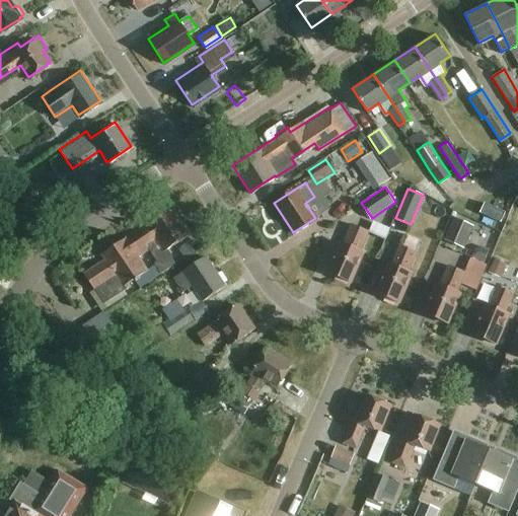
[(500,220),(505,210),(484,201),(479,211),(500,220)]
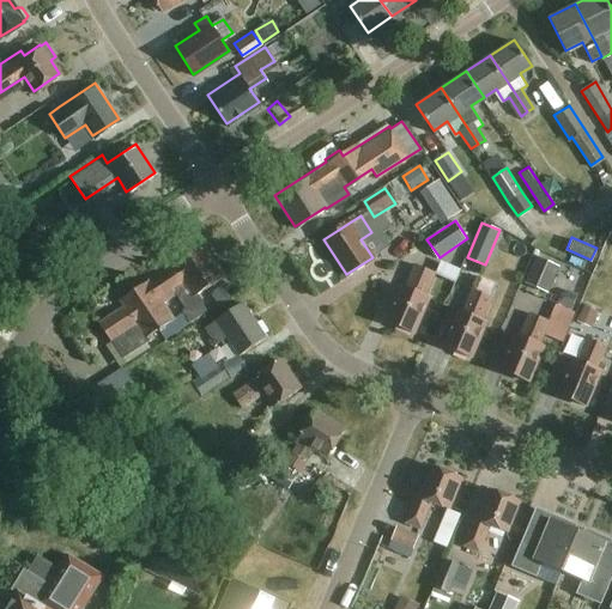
[(170,287),(173,292),(174,291),(185,308),(181,310),(189,321),(207,309),(195,292),(223,274),(203,243),(165,267),(165,268),(167,267),(177,282),(170,287)]
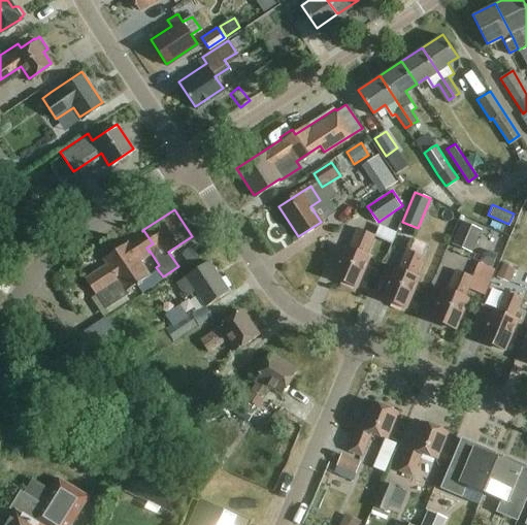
[(472,253),(483,230),(462,221),(452,243),(472,253)]
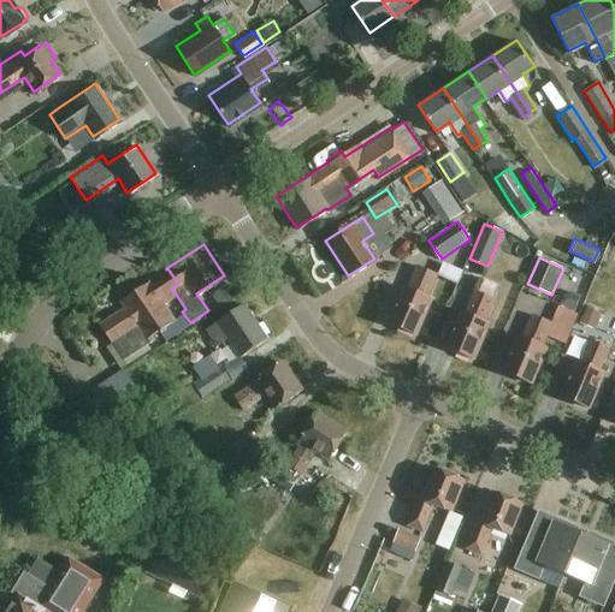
[(426,295),(437,272),(418,263),(407,287),(403,285),(389,321),(415,332),(430,297),(426,295)]
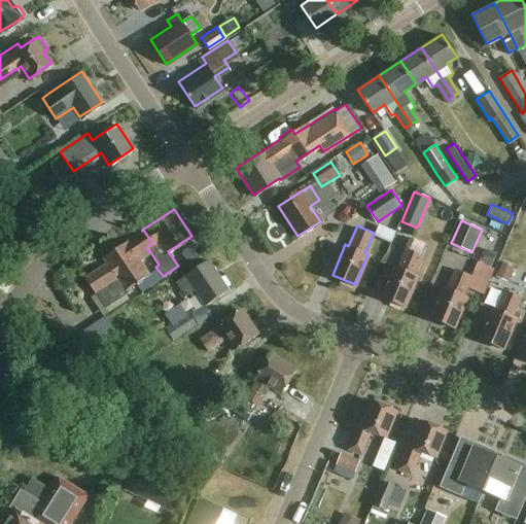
[(104,262),(83,276),(103,306),(110,301),(125,291),(123,288),(136,280),(142,289),(155,280),(140,257),(148,251),(146,247),(152,243),(143,230),(142,231),(142,230),(126,241),(125,240),(101,255),(104,262)]
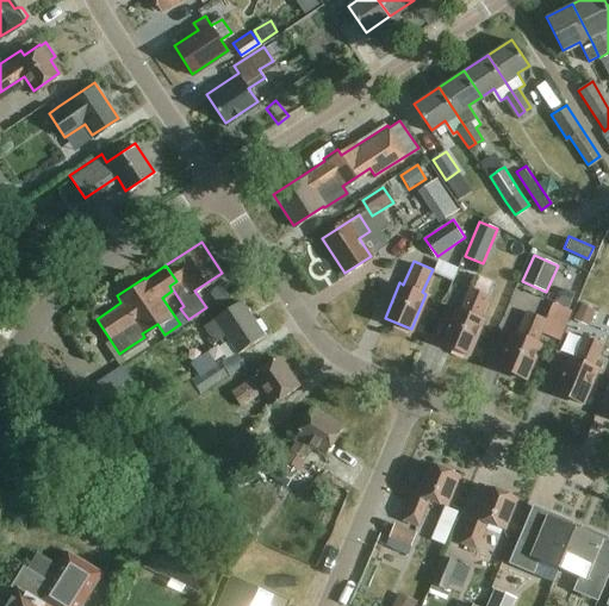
[(430,282),(452,292),(458,279),(436,269),(430,282)]
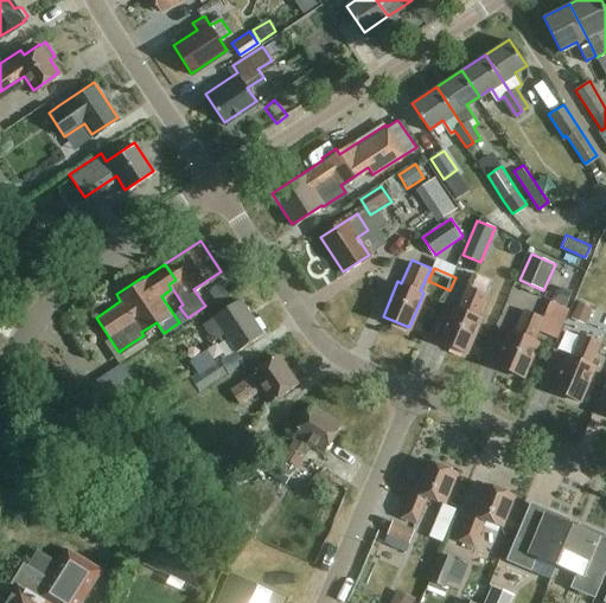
[(477,314),(486,292),(469,283),(458,307),(455,306),(440,340),(466,351),(480,316),(477,314)]
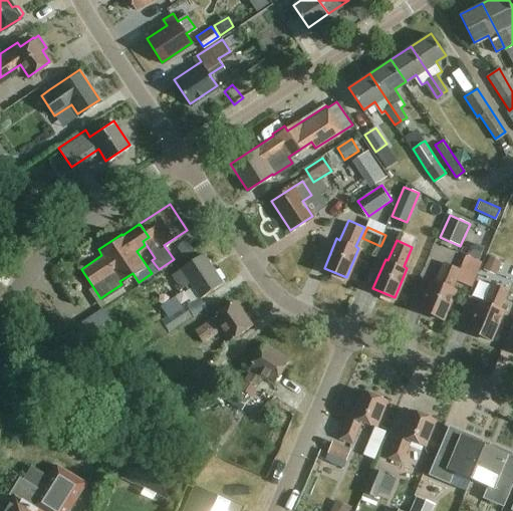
[(221,283),(202,253),(171,273),(179,287),(189,281),(199,297),(221,283)]
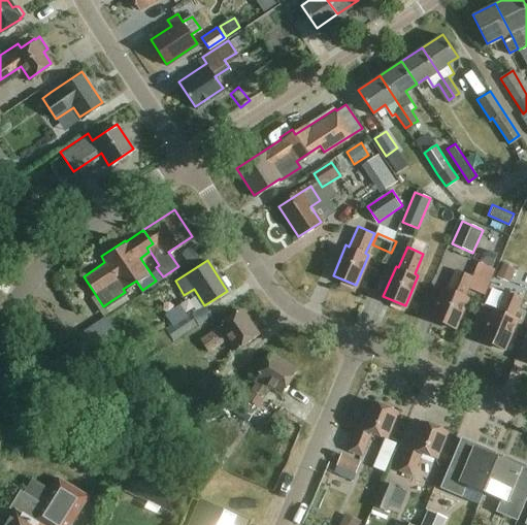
[(508,281),(515,267),(502,262),(497,275),(508,281)]
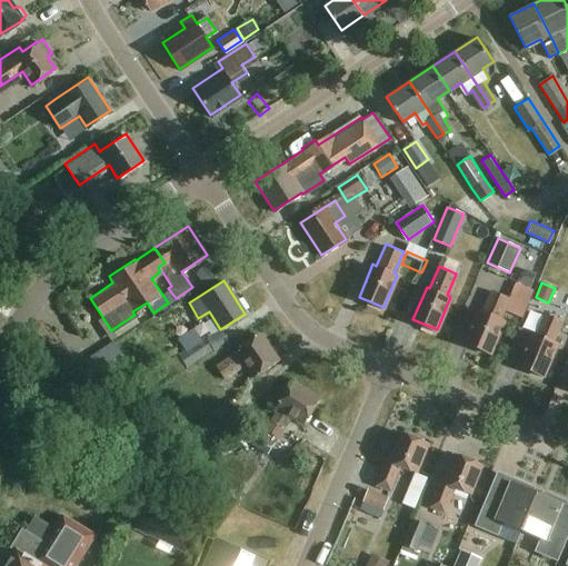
[(500,318),(510,297),(492,289),(484,310),(480,309),(466,341),(490,353),(504,319),(500,318)]
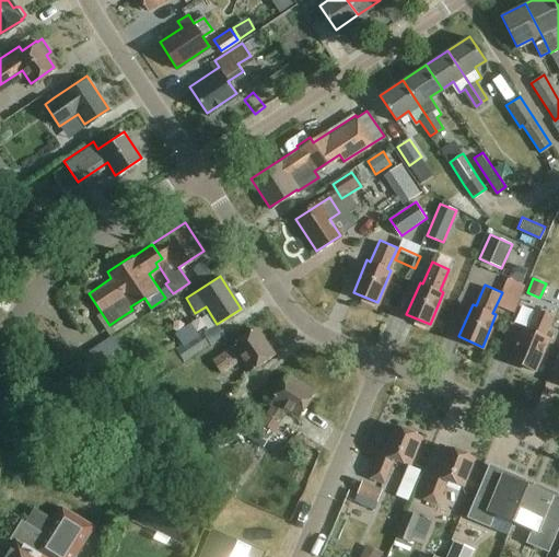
[(524,326),(510,359),(534,369),(543,350),(548,337),(551,331),(548,329),(555,313),(537,305),(527,328),(524,326)]
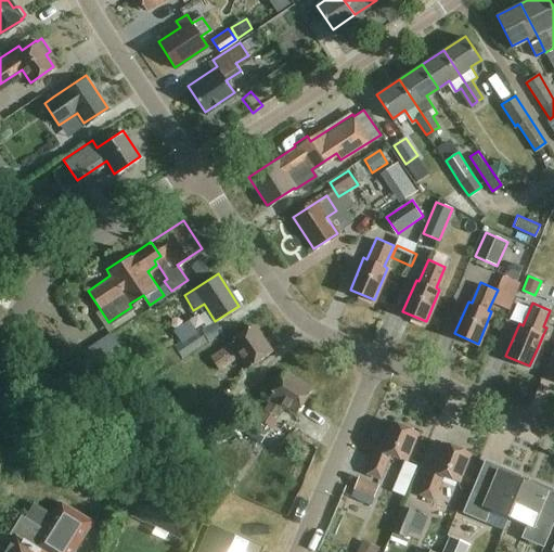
[(247,366),(271,350),(254,324),(230,339),(230,341),(209,354),(218,368),(240,354),(247,366)]
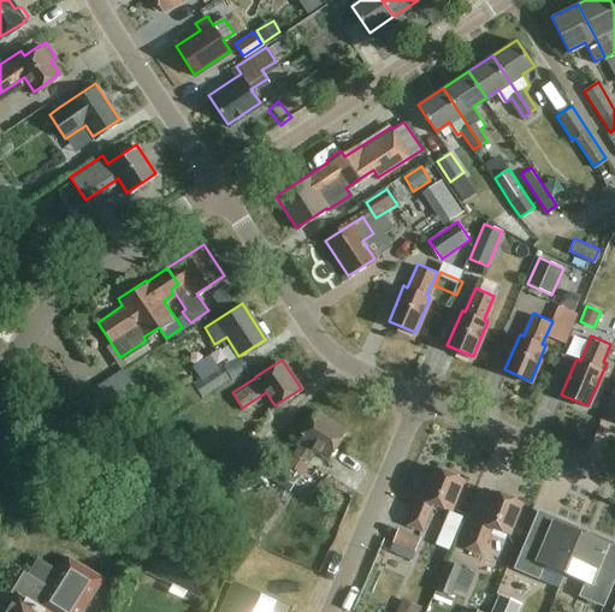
[(202,398),(231,378),(222,366),(194,385),(202,398)]
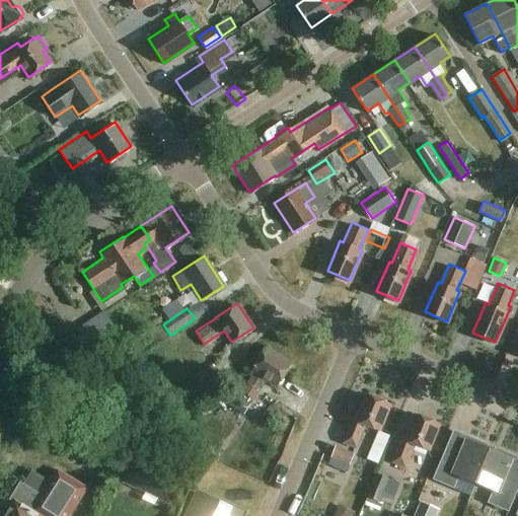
[(102,312),(90,320),(105,343),(118,335),(102,312)]
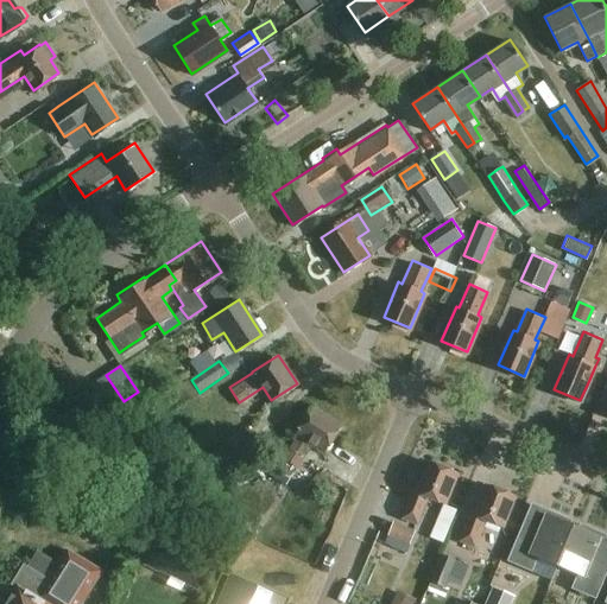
[(200,393),(191,380),(175,392),(184,404),(200,393)]
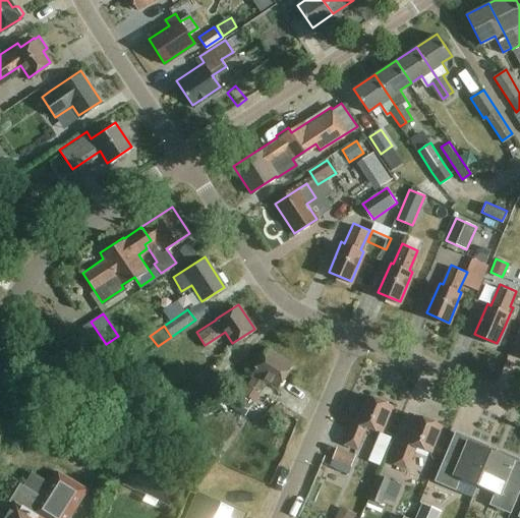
[(281,387),(294,365),(268,350),(254,372),(256,372),(244,394),(256,401),(269,381),(281,387)]
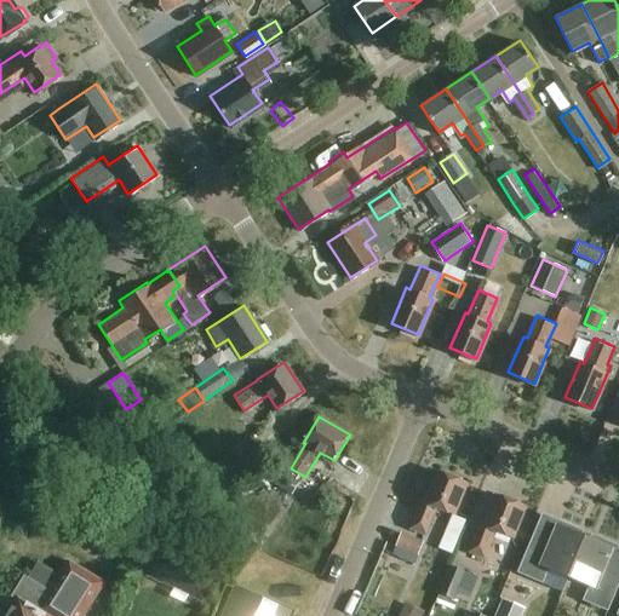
[(292,495),(301,482),(280,468),(271,482),(292,495)]
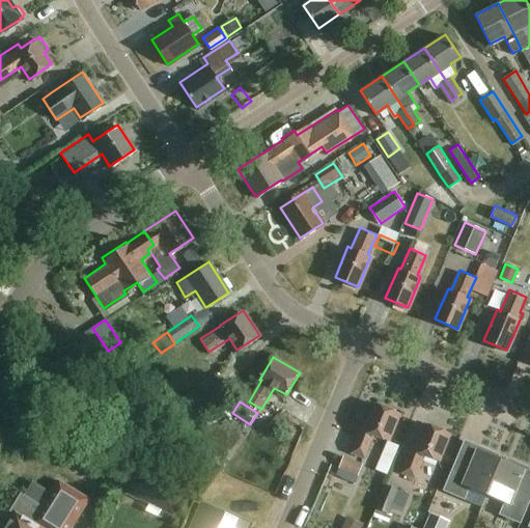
[(387,440),(398,412),(374,401),(363,429),(360,428),(351,451),(363,456),(372,434),(387,440)]
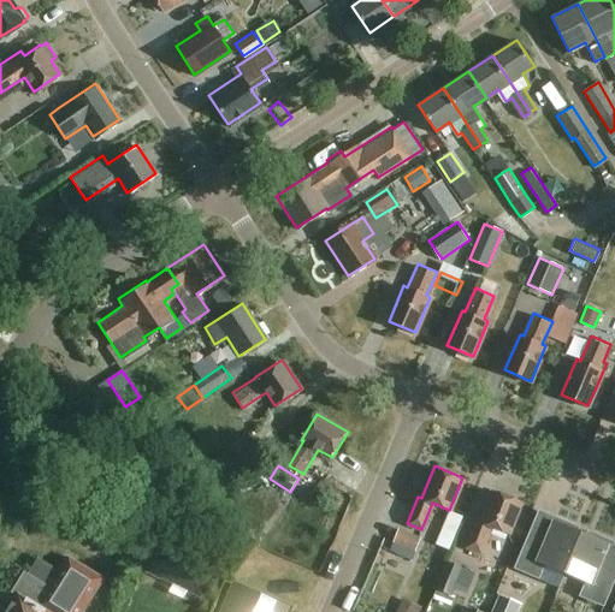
[(508,533),(521,500),(492,488),(479,521),(475,520),(465,547),(482,553),(492,527),(508,533)]
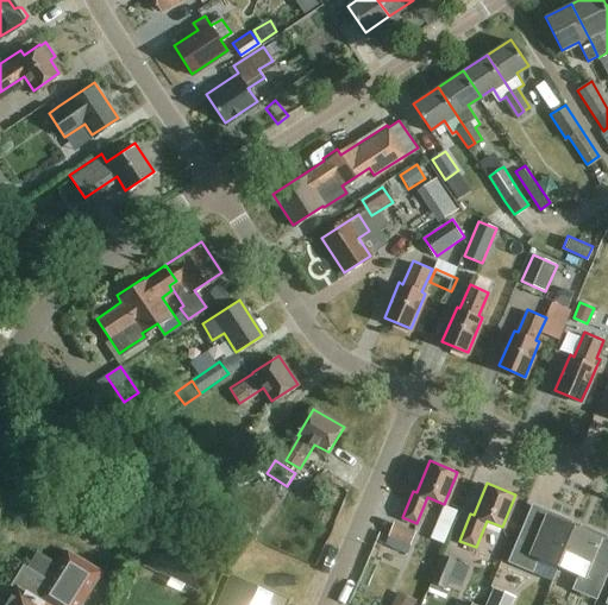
[(558,563),(574,525),(564,521),(566,516),(550,509),(538,535),(520,528),(507,559),(532,569),(538,555),(558,563)]
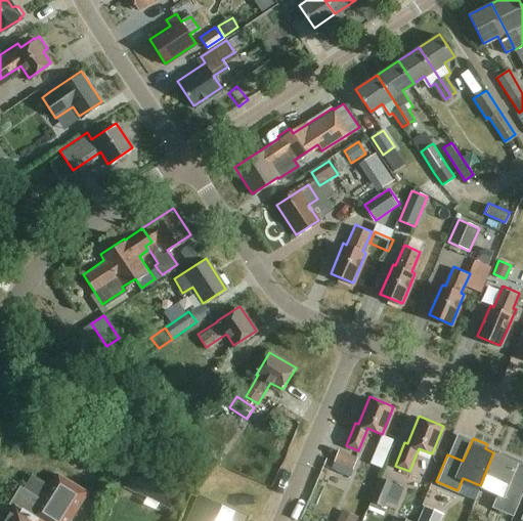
[(349,475),(356,457),(339,450),(335,463),(338,464),(336,470),(349,475)]
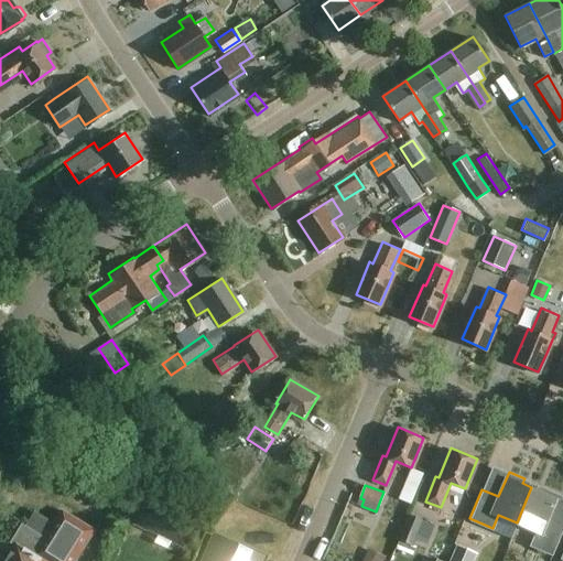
[(531,487),(517,522),(534,530),(529,545),(552,553),(562,527),(562,524),(549,517),(559,493),(542,486),(540,491),(531,487)]
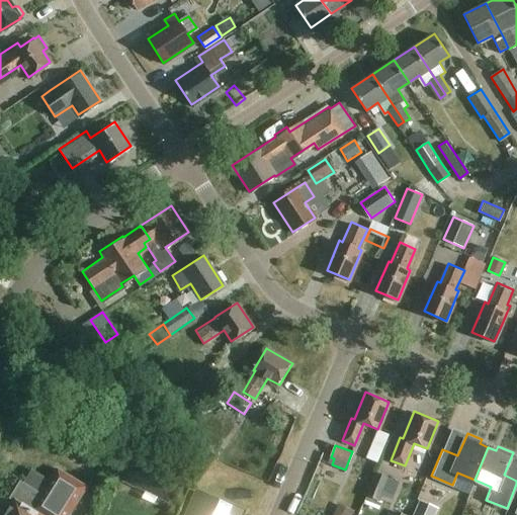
[(169,503),(181,478),(135,456),(123,482),(169,503)]
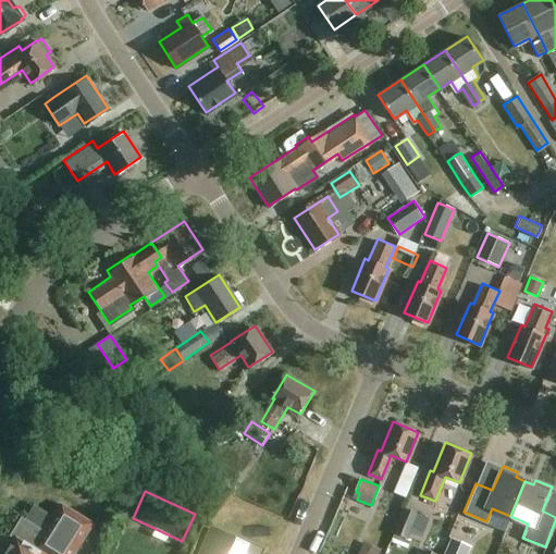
[(72,553),(93,522),(60,502),(42,530),(41,531),(40,531),(40,529),(32,524),(28,522),(28,521),(24,519),(21,517),(10,534),(15,538),(7,551),(0,548),(0,553),(72,553)]
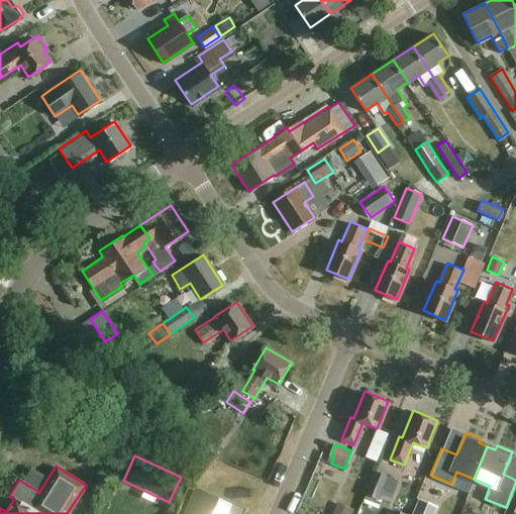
[(380,500),(389,477),(375,472),(366,495),(380,500)]
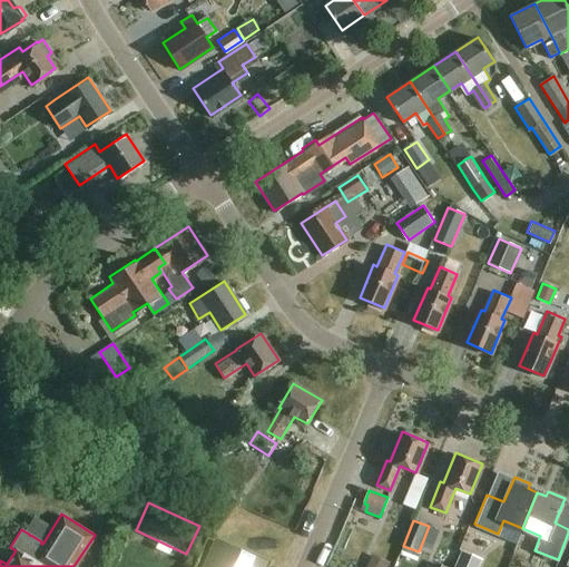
[(262,566),(265,560),(213,538),(200,566),(262,566)]
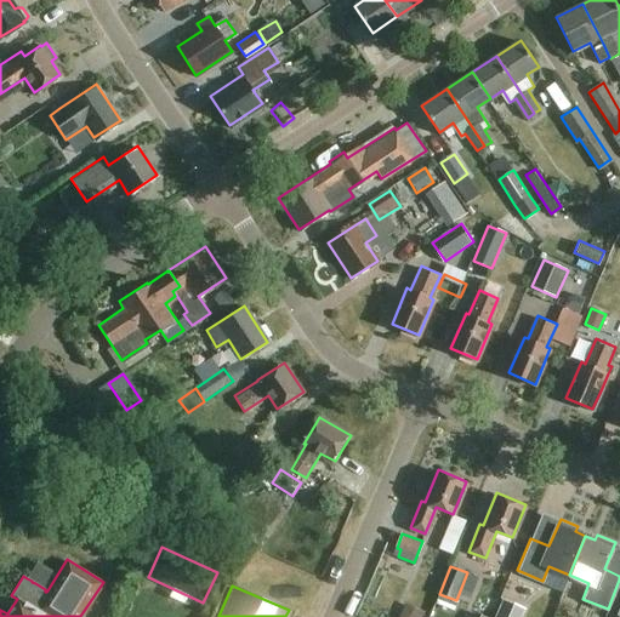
[(522,616),(525,609),(505,599),(496,616),(522,616)]
